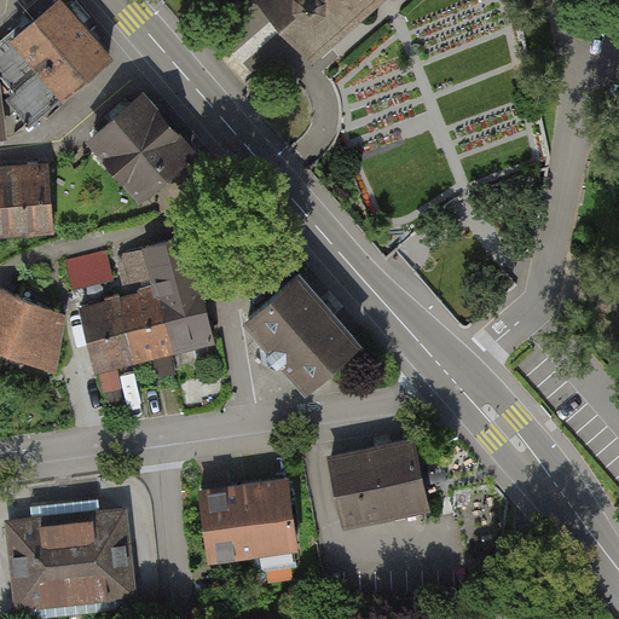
[(114,61),(59,0),(0,52),(0,77),(42,125),(114,61)]
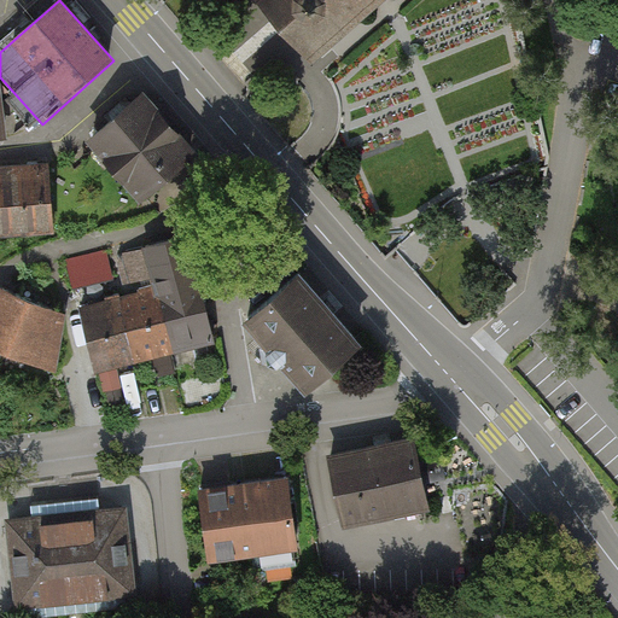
[(262,0),(285,25),(312,56),(374,0),(262,0)]
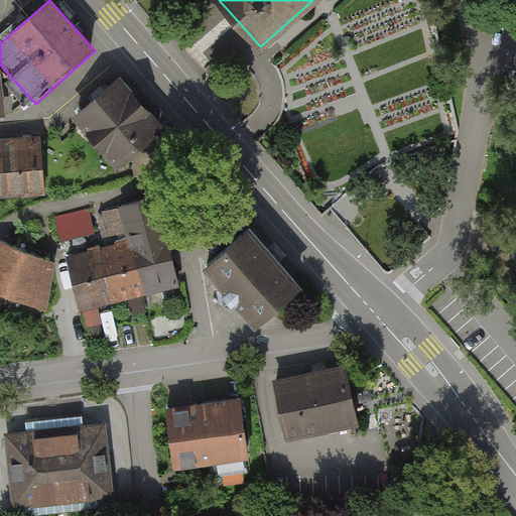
[(120,78),(76,114),(115,161),(159,125),(120,78)]
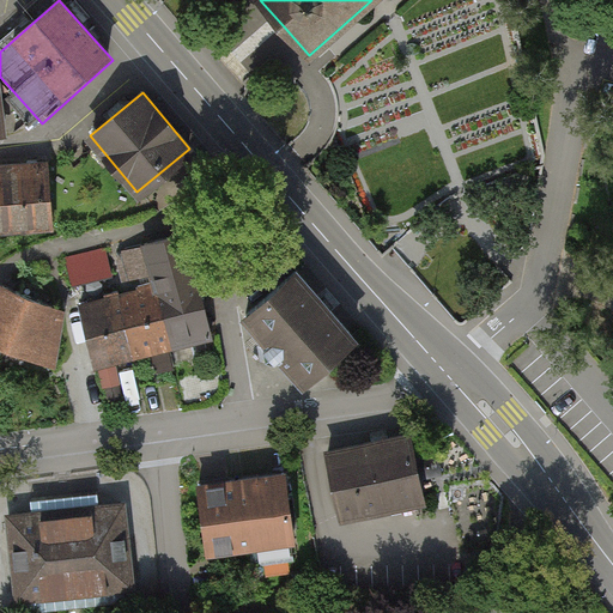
[(0,167),(0,236),(54,232),(49,164),(0,167)]
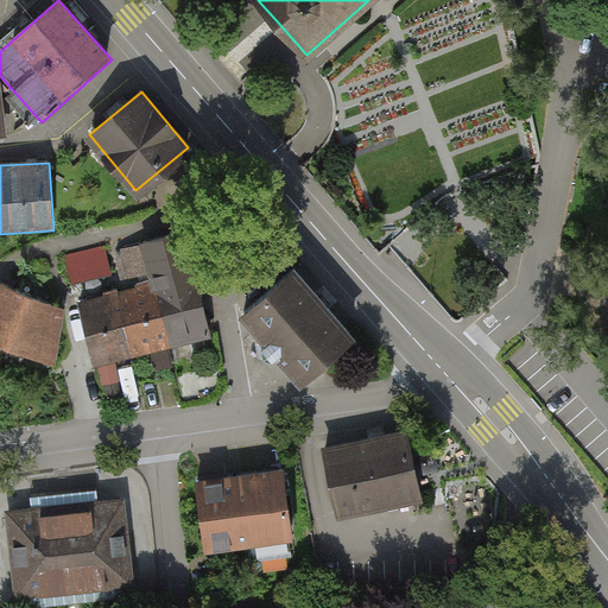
[(152,272),(154,285),(196,276),(187,234),(125,248),(131,277),(152,272)]
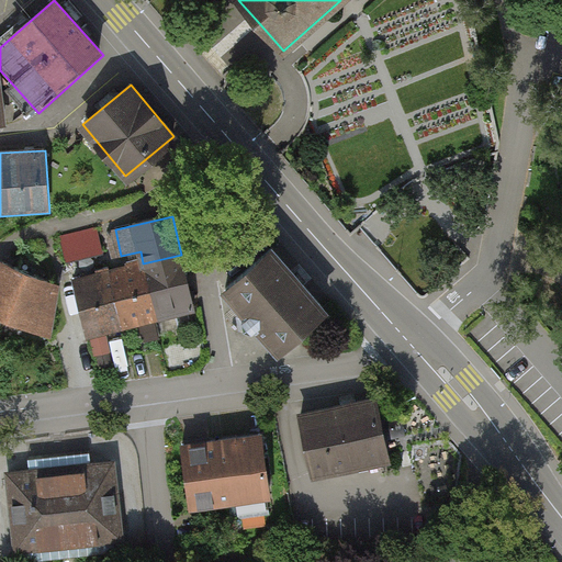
[(98,228),(63,237),(68,262),(103,255),(98,228)]
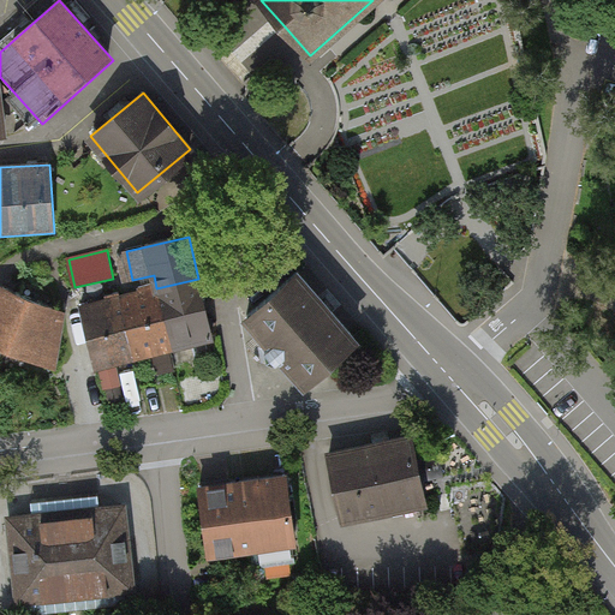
[(298,272),(248,317),(276,350),(305,382),(357,338),(298,272)]
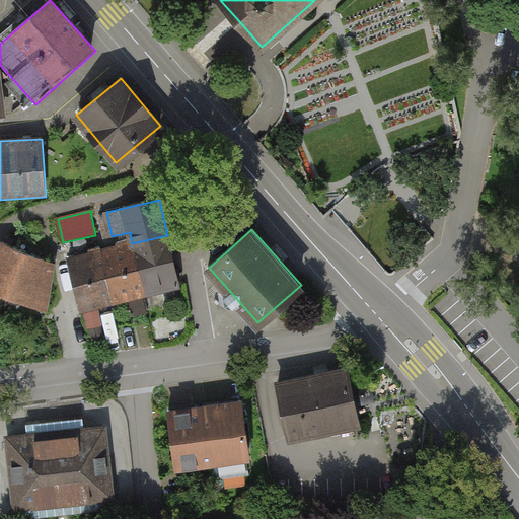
[(162,287),(179,283),(167,235),(132,243),(69,261),(81,308),(99,304),(114,300),(128,296),(147,291),(162,287)]
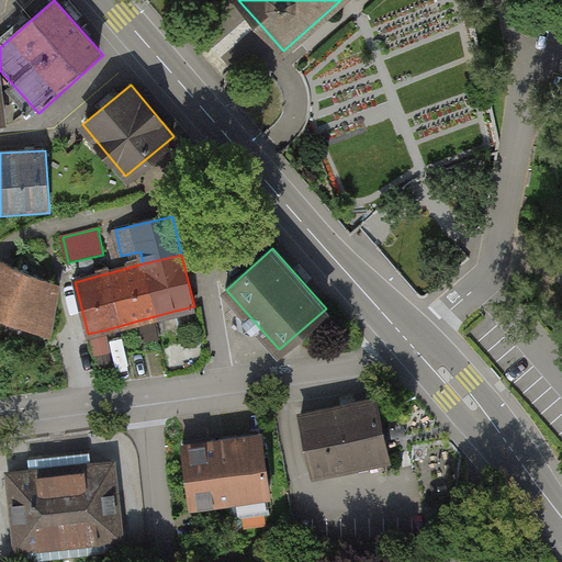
[(59,287),(0,262),(0,326),(2,321),(51,340),(59,287)]
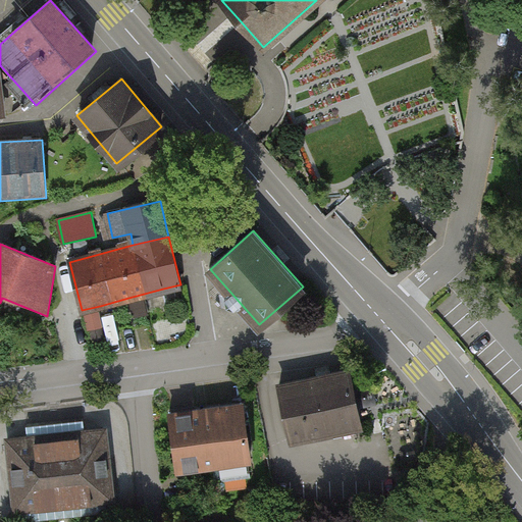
[(349,371),(281,384),(294,449),(361,435),(349,371)]
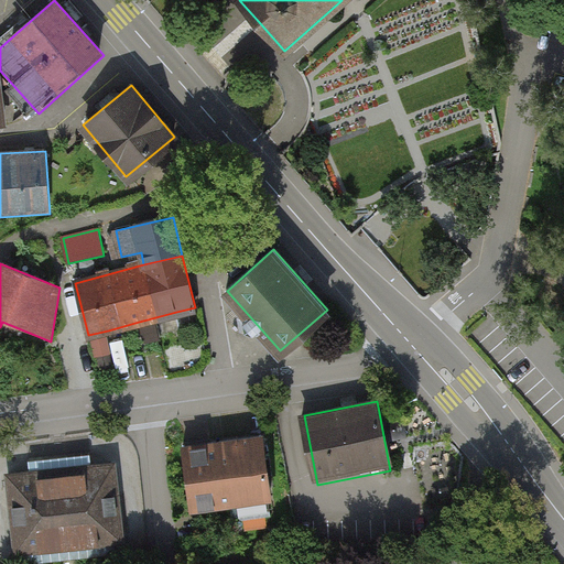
[(261,437),(181,449),(191,517),(271,506),(261,437)]
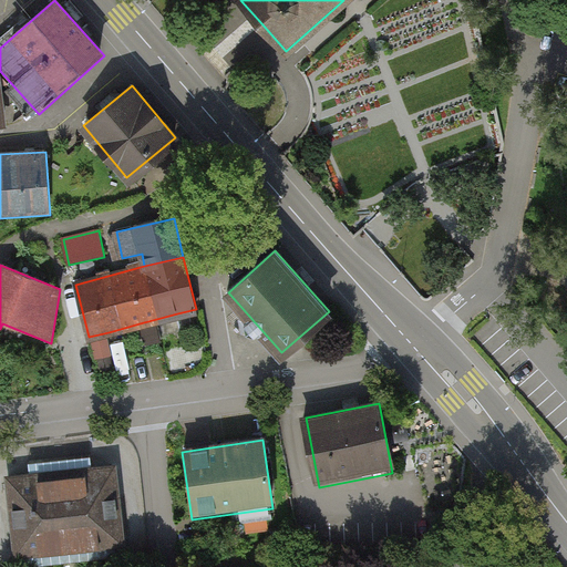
[(116,464),(6,476),(17,564),(126,552),(116,464)]
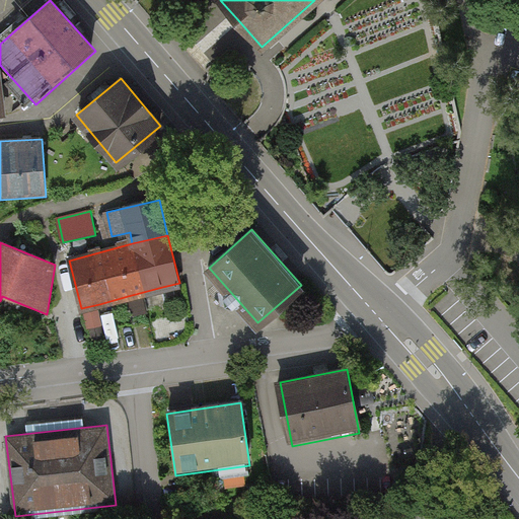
[(225,471),(227,489),(250,488),(249,470),(225,471)]
